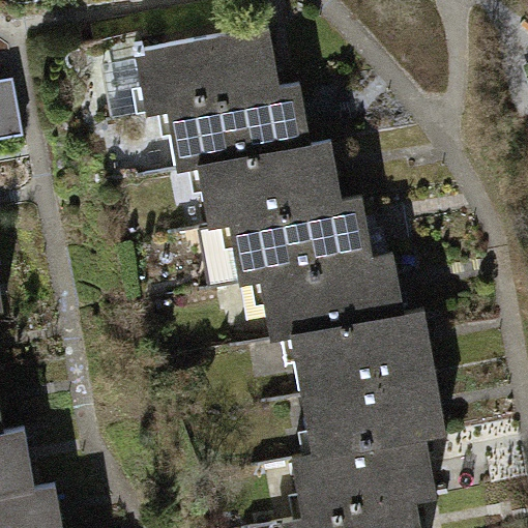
[(145,113),(166,109),(279,88),(267,26),(142,50),(141,44),(133,46),(145,113)]
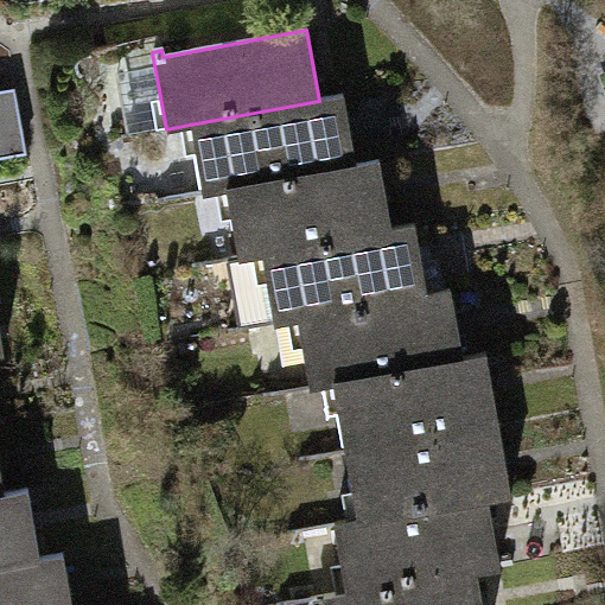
[(202,193),(227,189),(355,166),(343,97),(319,101),(190,125),(202,193)]
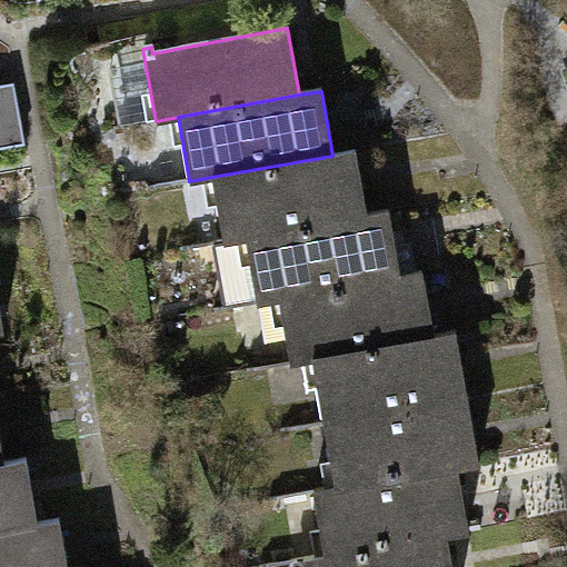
[(224,242),(246,238),(367,217),(355,151),(332,156),(212,177),(224,242)]
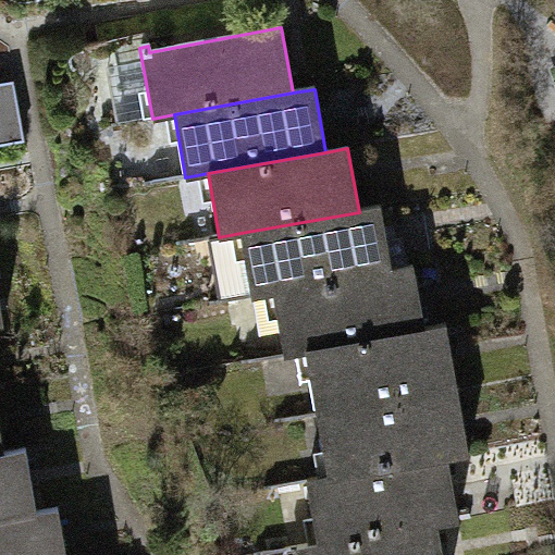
[(253,296),(274,292),(391,271),(379,208),(359,212),(241,233),(253,296)]
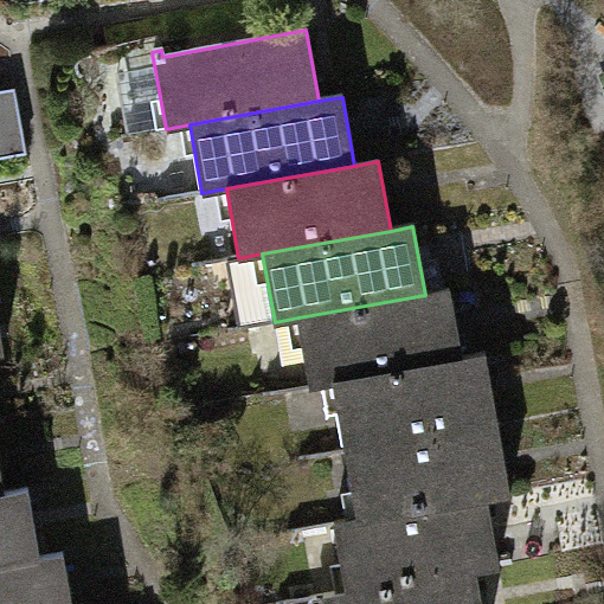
[(309,387),(333,383),(462,360),(449,290),(425,295),(299,317),(309,387)]
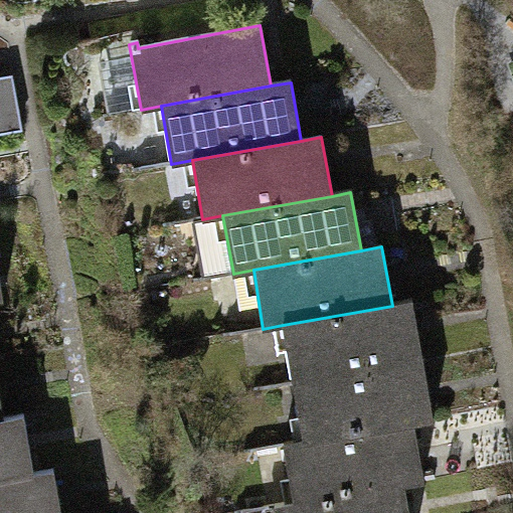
[(283,325),(293,384),(422,361),(411,303),(392,306),(283,325)]
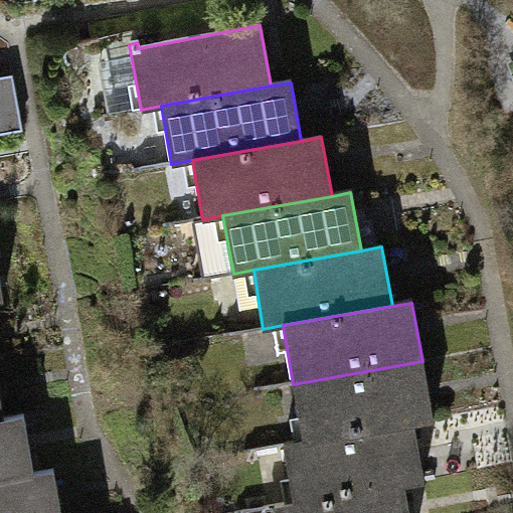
[(293,384),(303,443),(413,422),(433,418),(422,361),(293,384)]
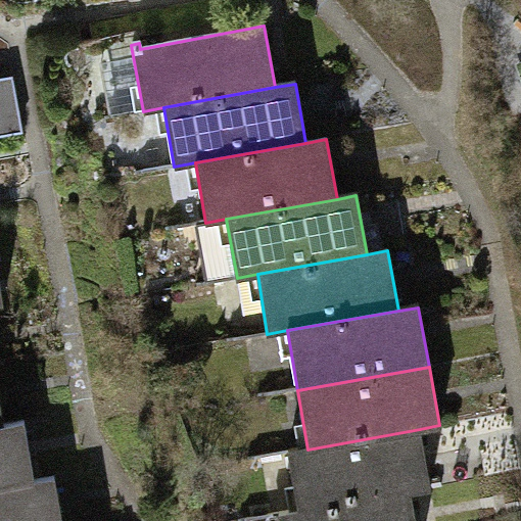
[(0,488),(33,482),(22,423),(3,426),(0,427),(0,488)]
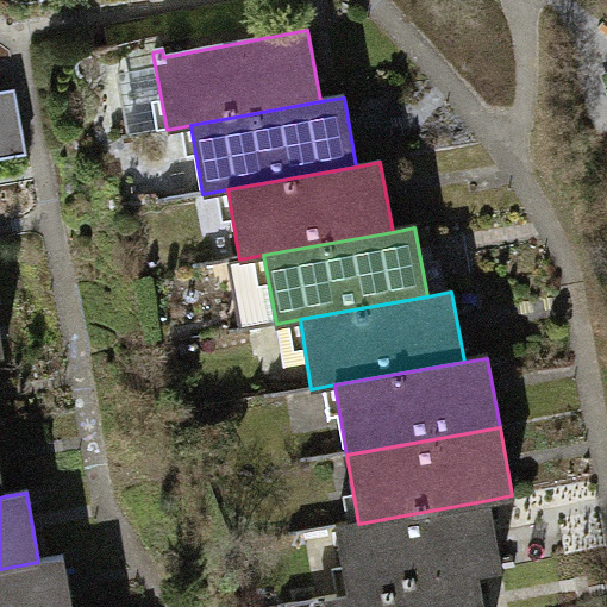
[(336,527),(348,596),(476,573),(501,569),(489,500),(358,524),(336,527)]
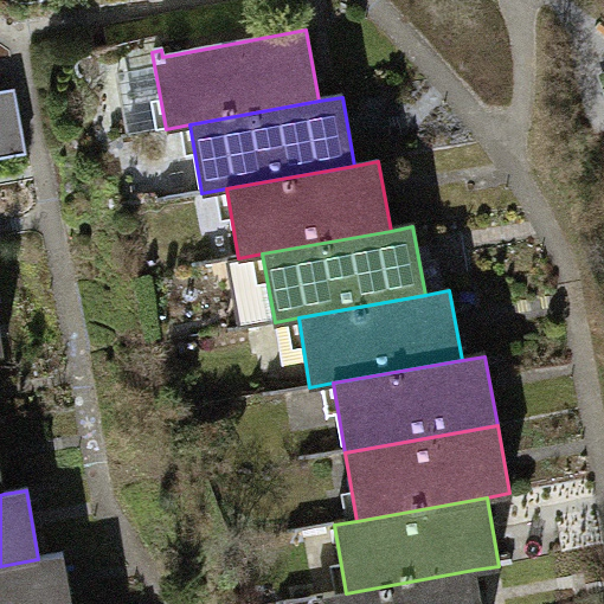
[(72,603),(63,554),(38,559),(0,566),(0,603),(72,603)]
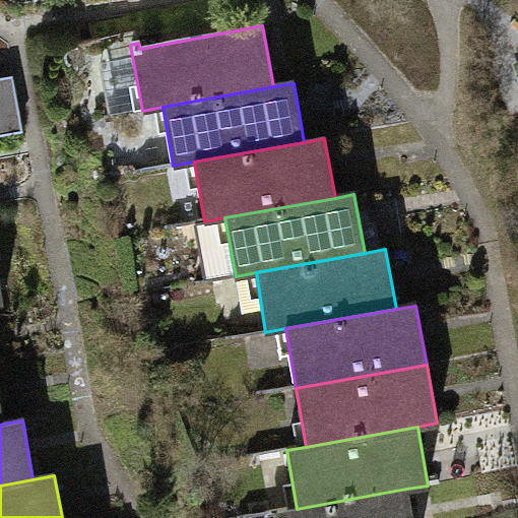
[(277,513),(278,517),(411,517),(406,489),(297,509),(277,513)]
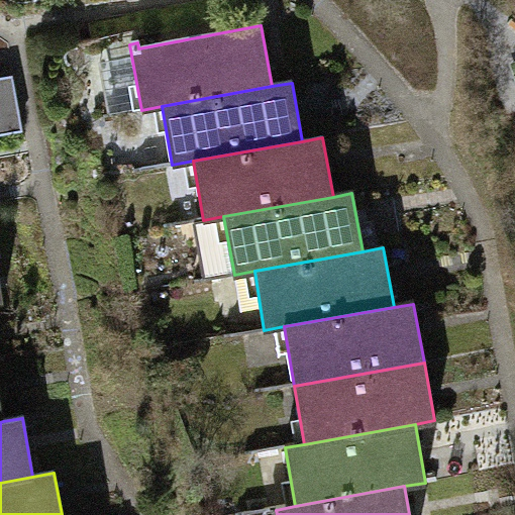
All buildings are outlined.
